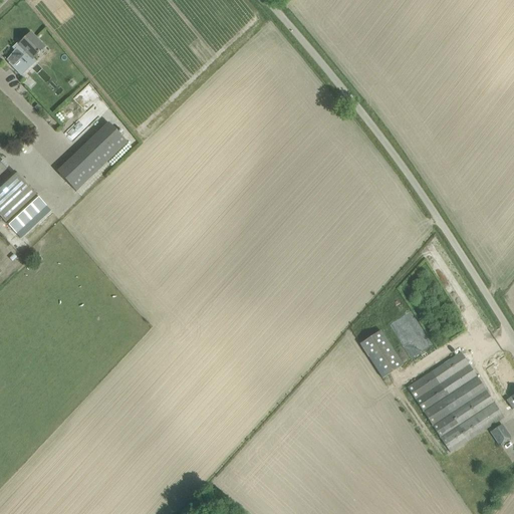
[(4,58),(13,67),(14,67),(13,66),(22,58),(30,66),(35,61),(32,59),(45,47),(31,32),(18,45),(19,46),(16,49),(7,60),(5,58),(4,58)]
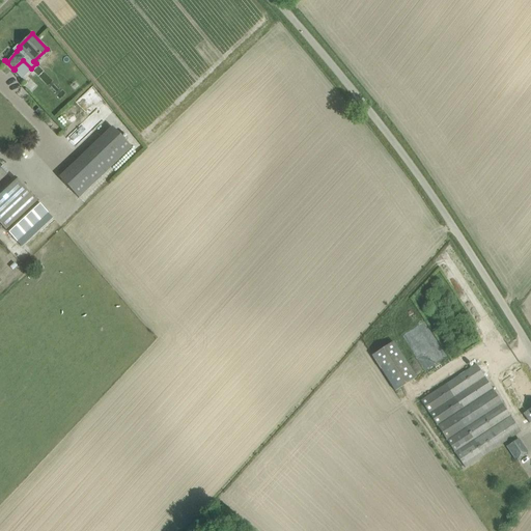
[(112,127),(58,177),(78,198),(132,147),(112,127)]
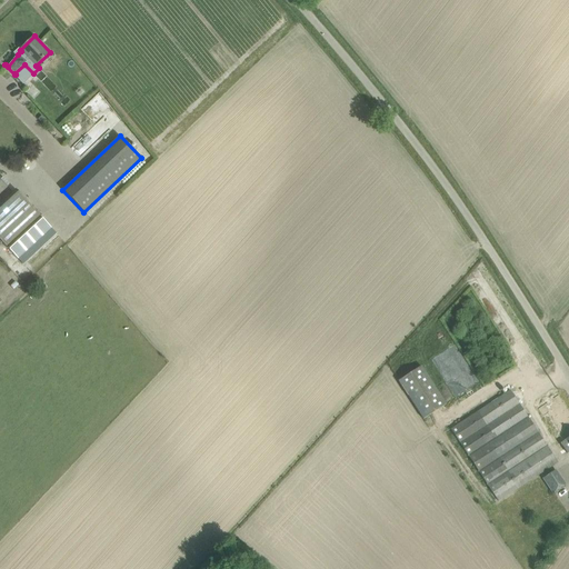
[(0,240),(18,259),(51,228),(16,190),(12,192),(0,180),(0,179),(0,240)]
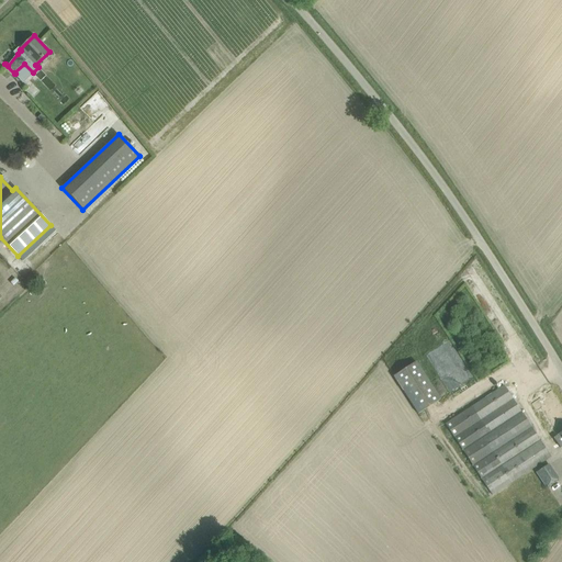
[(416,361),(393,377),(417,414),(440,400),(416,361)]
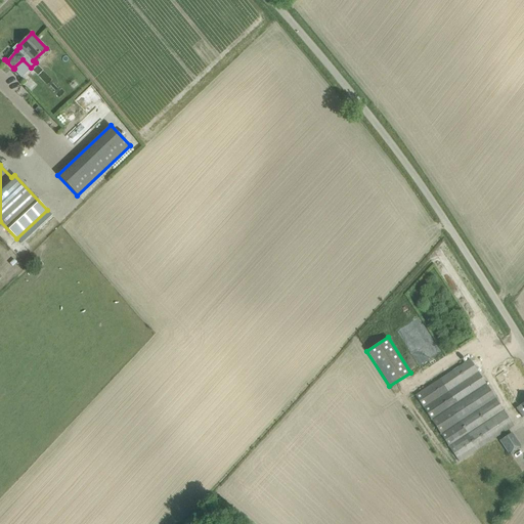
[(470,360),(415,396),(460,462),(483,446),(485,449),(491,445),(489,442),(514,426),(470,360)]
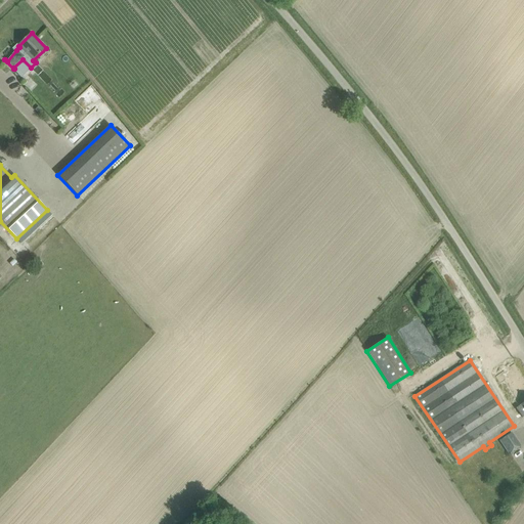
[(512,434),(500,441),(510,454),(520,447),(512,434)]
